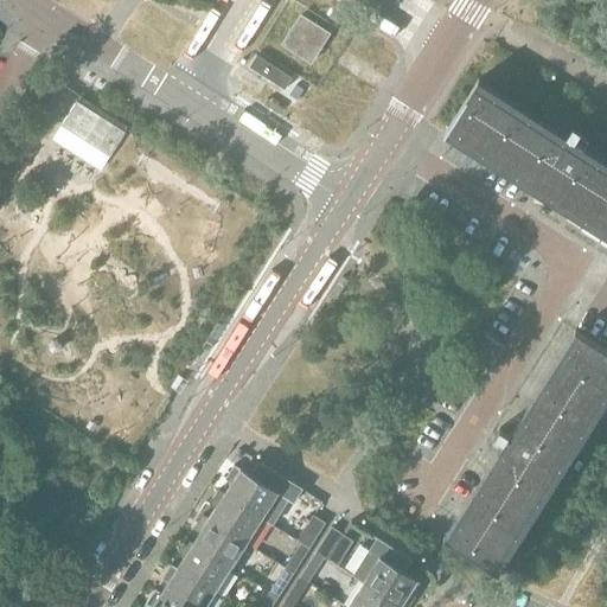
[(328,33),(300,16),(282,44),(311,62),(328,33)]
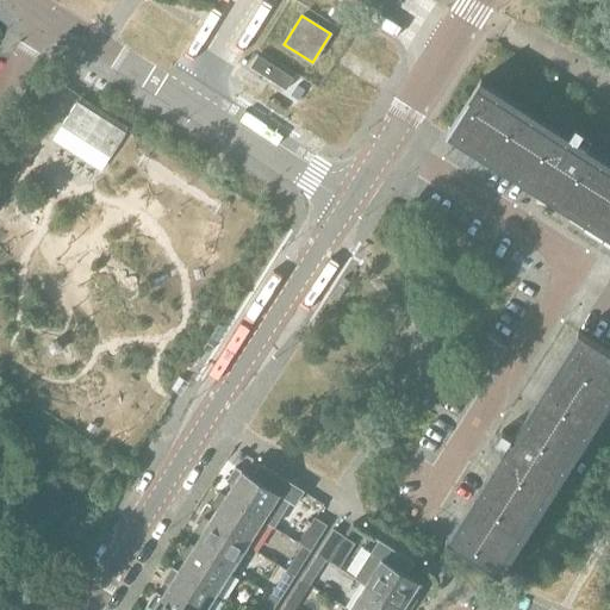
[(293,78),(257,55),(249,67),(285,89),(293,78)]
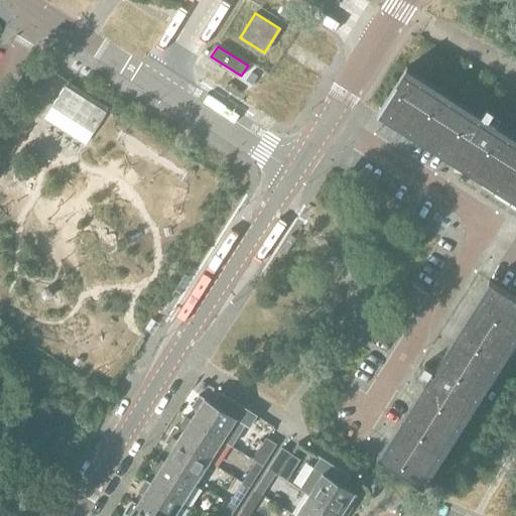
[(515,195),(515,143),(492,128),(496,123),(488,119),(493,111),(487,107),(482,114),(478,120),(404,73),(407,68),(406,67),(377,114),(378,114),(381,109),(468,164),(465,169),(466,170),(469,165),(515,195)]
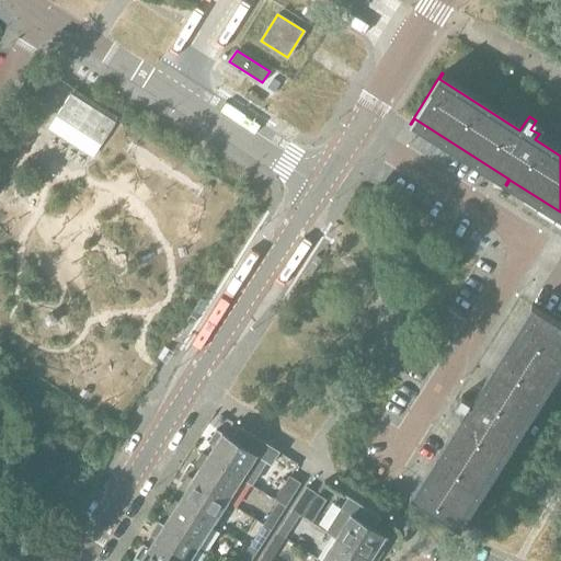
[(70,93),(56,115),(101,144),(115,122),(70,93)]
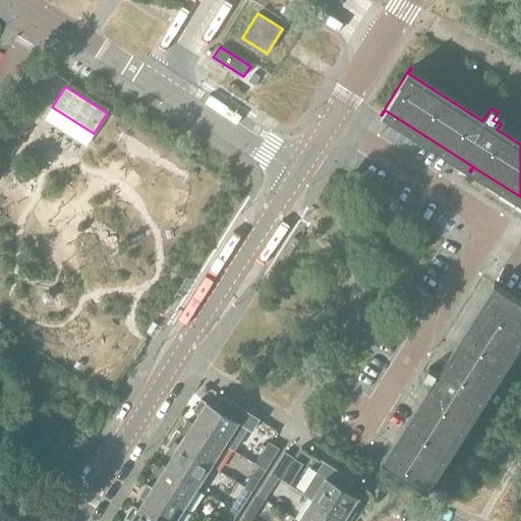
[(17,125),(7,140),(17,147),(27,131),(17,125)]
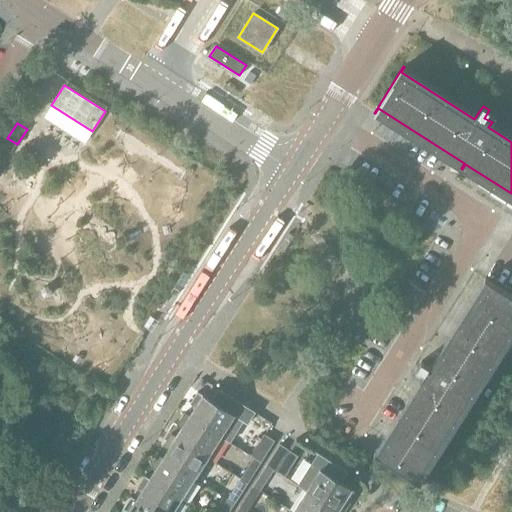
[(374,454),(420,483),(421,482),(416,479),(511,327),(511,294),(485,278),(485,279),(490,282),(435,369),(422,360),(417,367),(425,372),(420,379),(426,383),(379,456),(374,453),(374,454)]
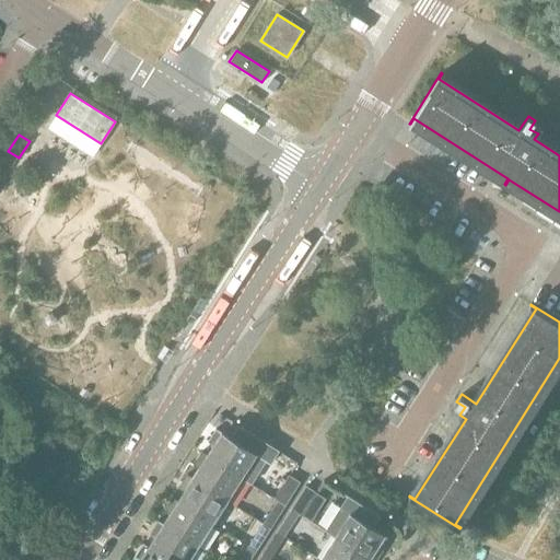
[(186,335),(177,329),(166,347),(174,352),(186,335)]
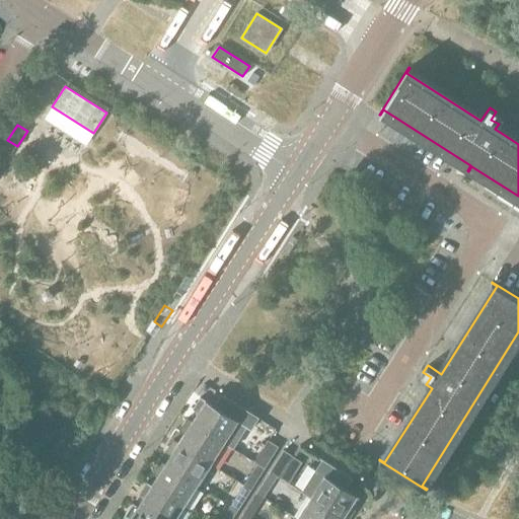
[(224,394),(218,403),(233,415),(239,405),(224,394)]
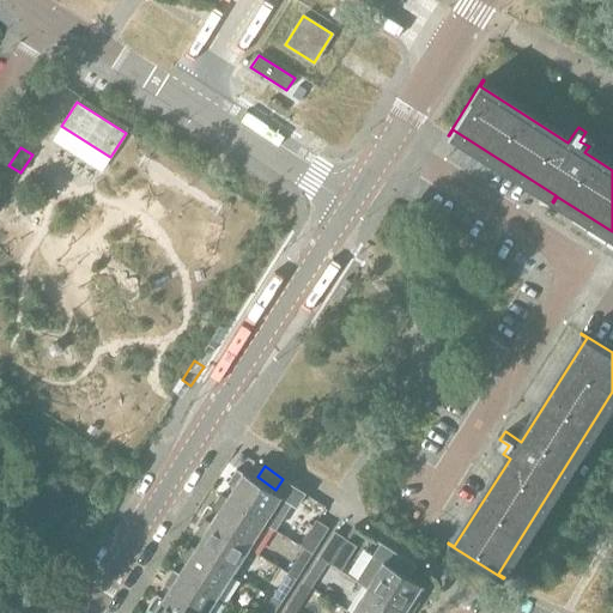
[(237,481),(226,498),(263,522),(279,497),(236,469),(231,477),(237,481)]
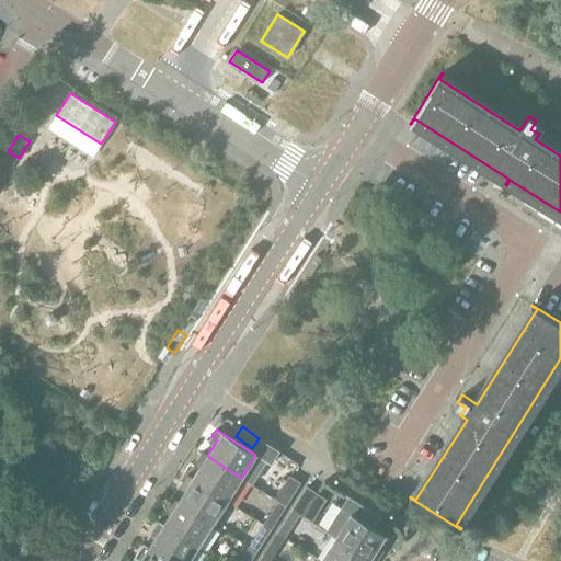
[(227,501),(241,478),(207,456),(201,453),(196,459),(202,464),(192,479),(227,501)]
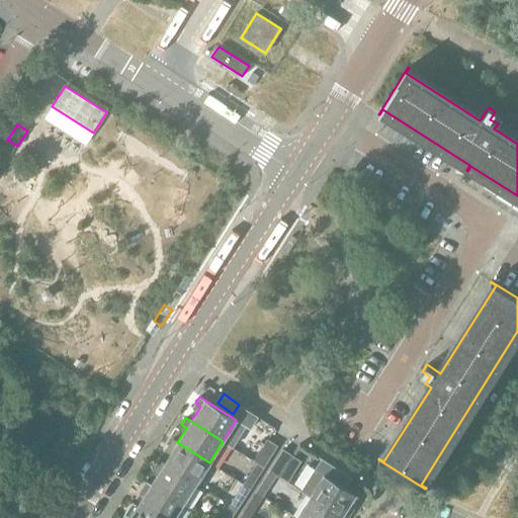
[(173,449),(164,463),(195,484),(209,462),(177,442),(172,439),(168,446),(173,449)]
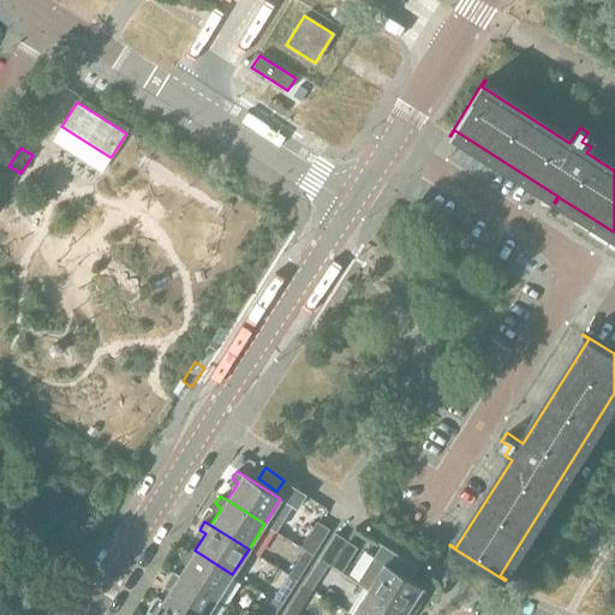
[(329,530),(318,523),(303,548),(314,555),(329,530)]
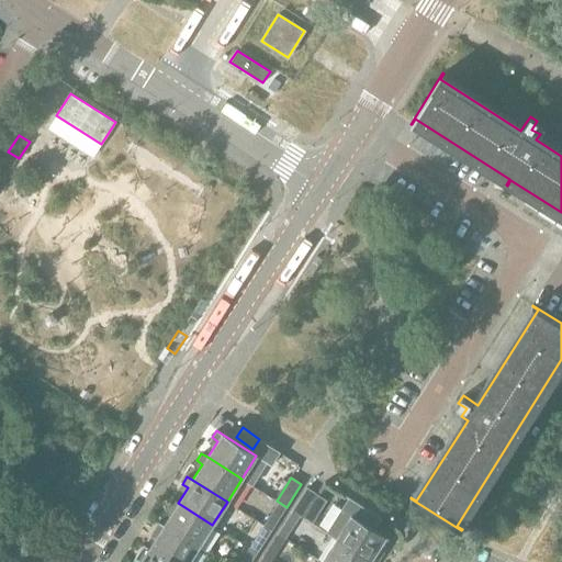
[(307,487),(292,512),(303,518),(318,495),(307,487)]
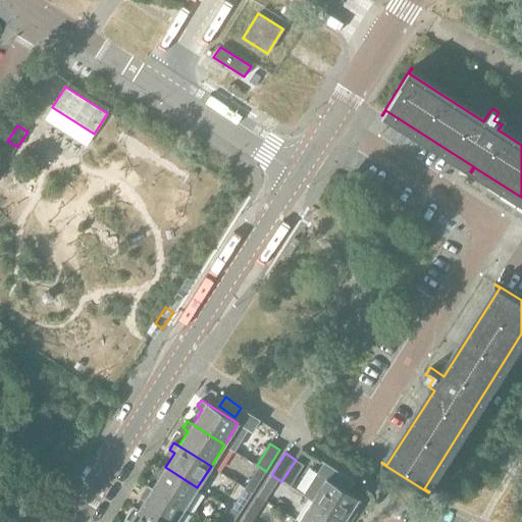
[(184,509),(197,487),(165,467),(160,464),(155,471),(161,474),(152,488),(184,509)]
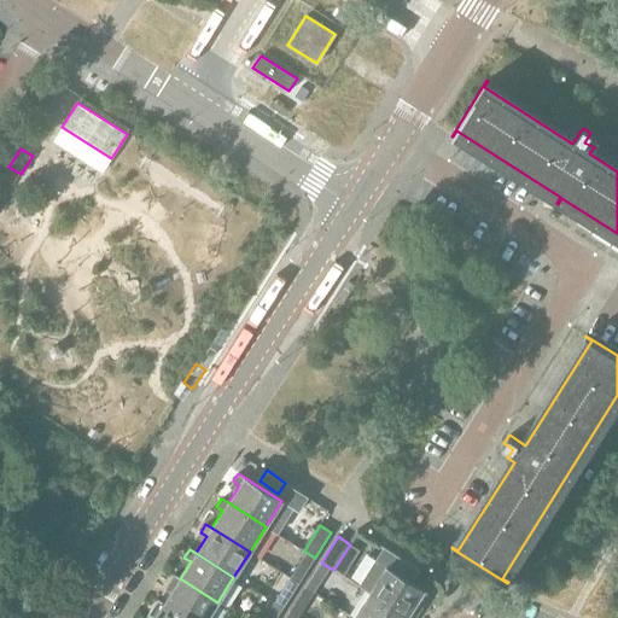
[(390,570),(385,567),(369,593),(407,617),(415,617),(423,607),(417,602),(424,590),(407,581),(415,567),(398,557),(390,570)]
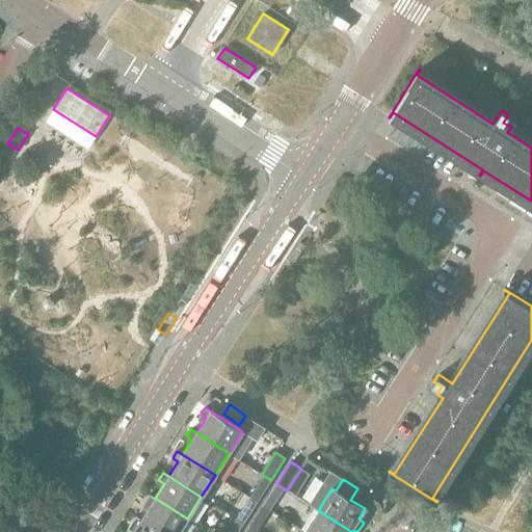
[(258,502),(269,484),(262,480),(250,497),(258,502)]
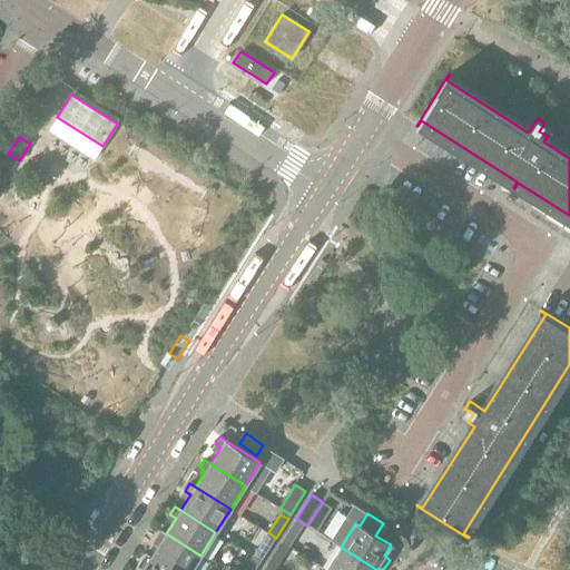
[(294,522),(282,542),(290,547),(302,528),(294,522)]
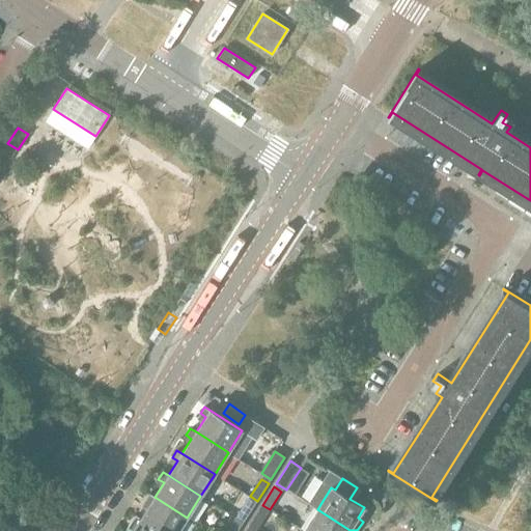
[(140,519),(159,530),(177,530),(178,530),(187,518),(155,497),(148,494),(144,501),(149,504),(140,519)]
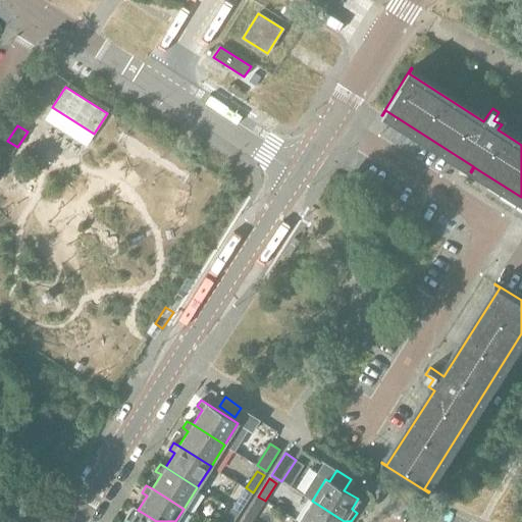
[(239,514),(250,497),(243,492),(231,510),(239,514)]
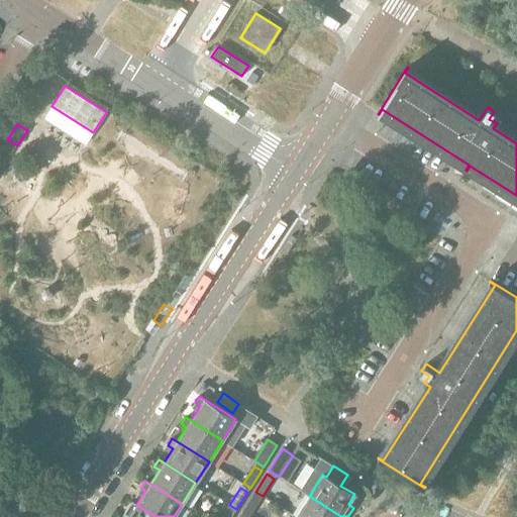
[(252,496),(241,512),(248,516),(260,500),(252,496)]
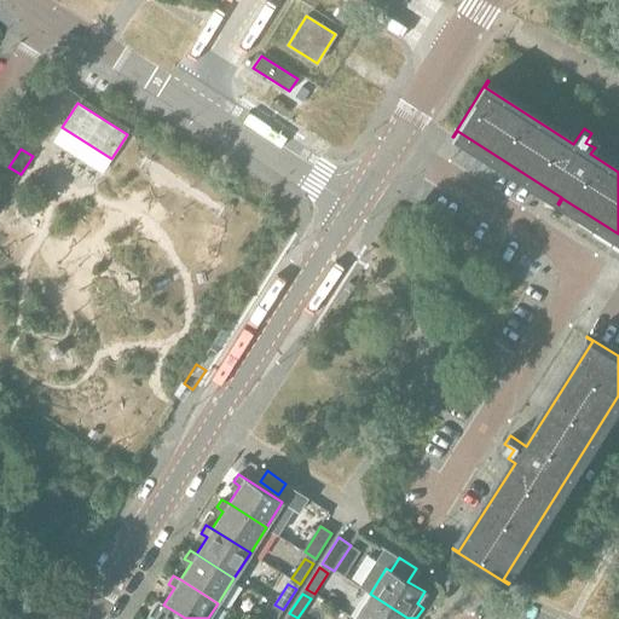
[(406,618),(408,618),(370,594),(353,618),(406,618)]
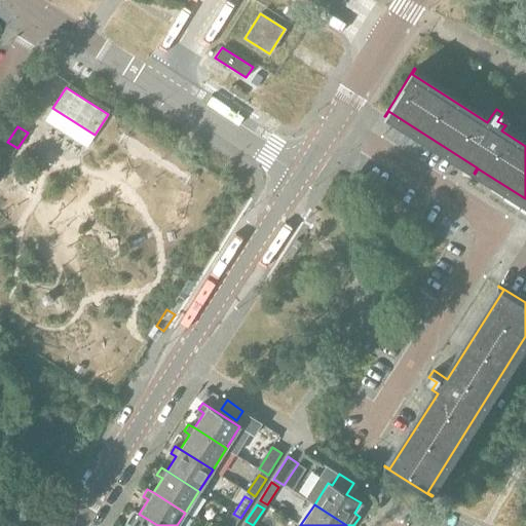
[(157,525),(139,514),(134,511),(129,517),(135,521),(130,525),(157,525)]
